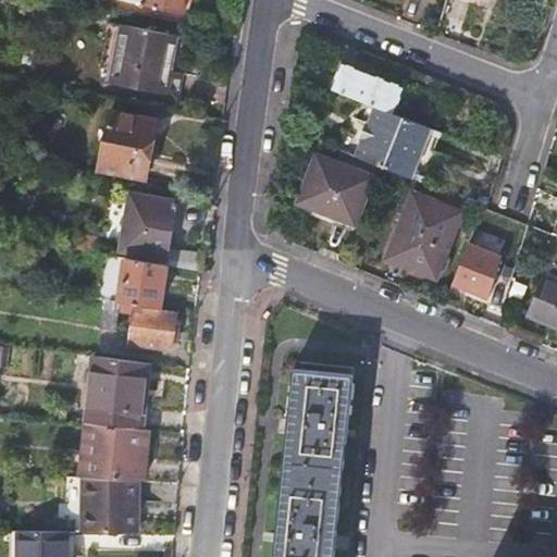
[(443,0),(436,25),(459,31),(468,2),(485,7),(486,0),(443,0)]
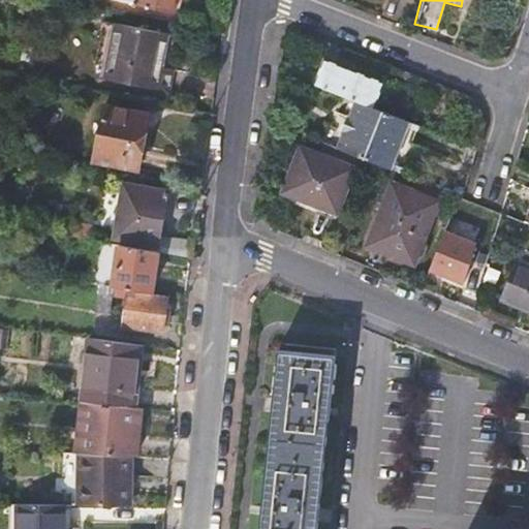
[(110,19),(98,73),(162,87),(167,65),(163,64),(169,32),(110,19)]
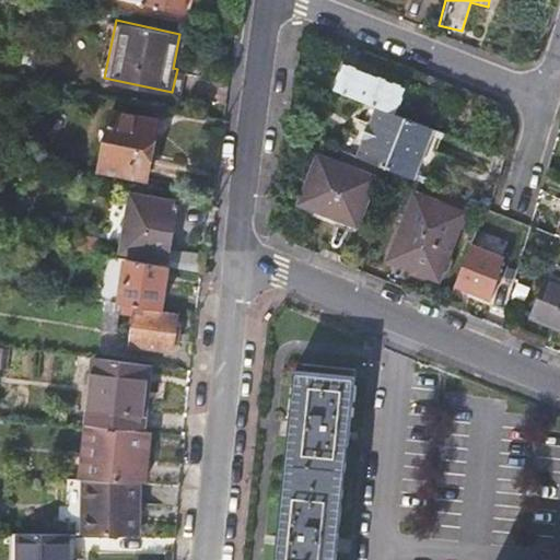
[(327,88),(333,90),(343,63),(338,62),(327,88)]
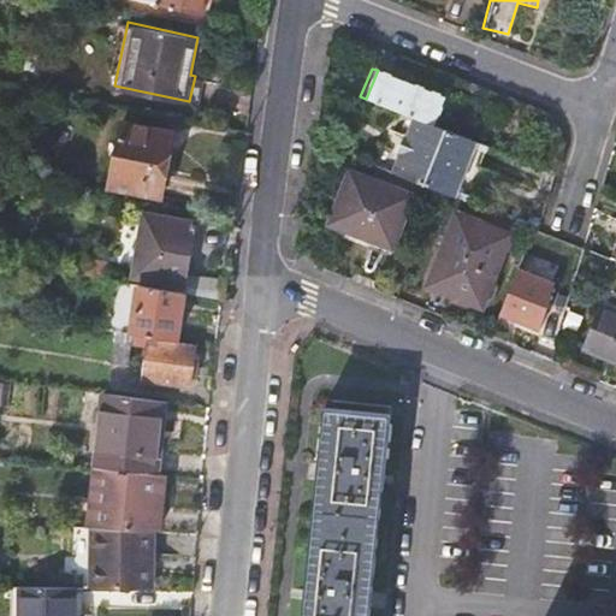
[(445,96),(378,70),(366,99),(414,118),(434,126),(437,120),(445,96)]
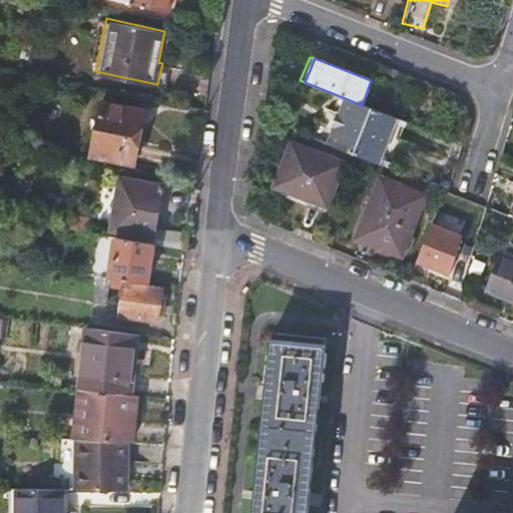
[(373,75),(371,80),(364,100),(373,103),(383,78),(373,75)]
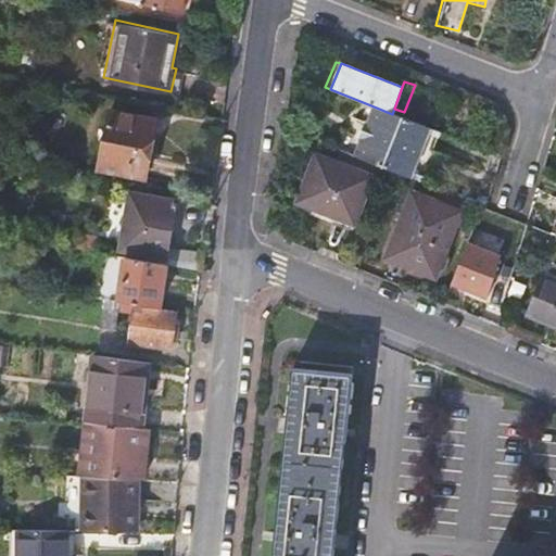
[(361,139),(354,158),(397,174),(420,184),(440,131),(392,114),(374,106),(367,124),(365,123),(358,138),(361,139)]
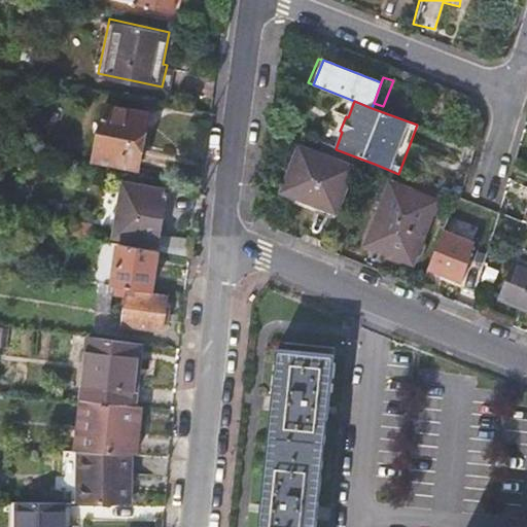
[(141,166),(152,111),(108,102),(98,156),(141,166)]
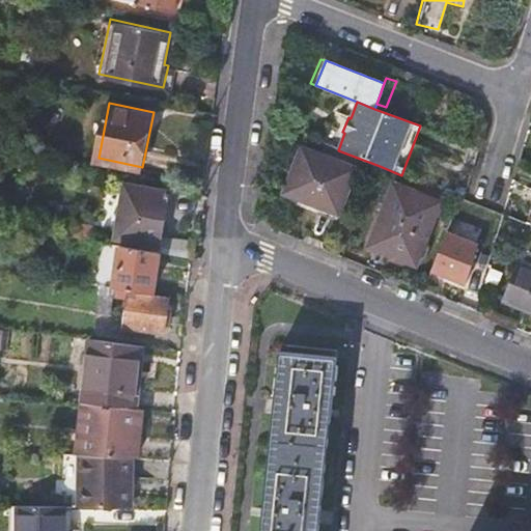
[(284,194),(337,215),(354,170),(303,149),(284,194)]
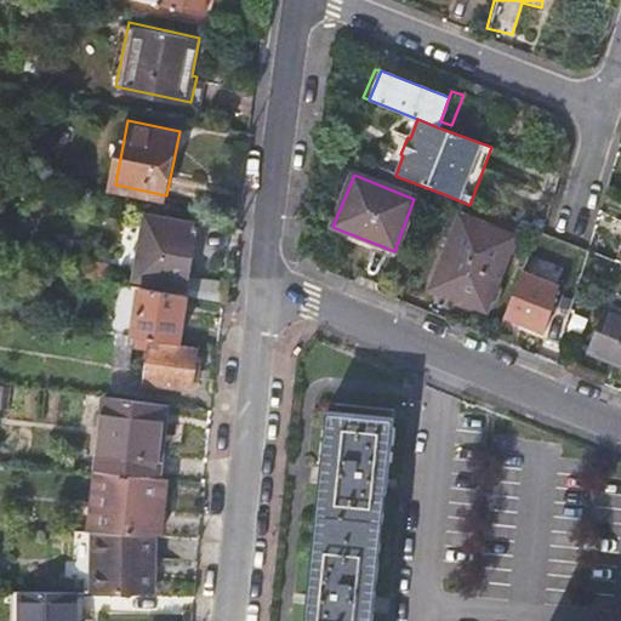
[(461,216),(433,289),(485,309),(514,239),(461,216)]
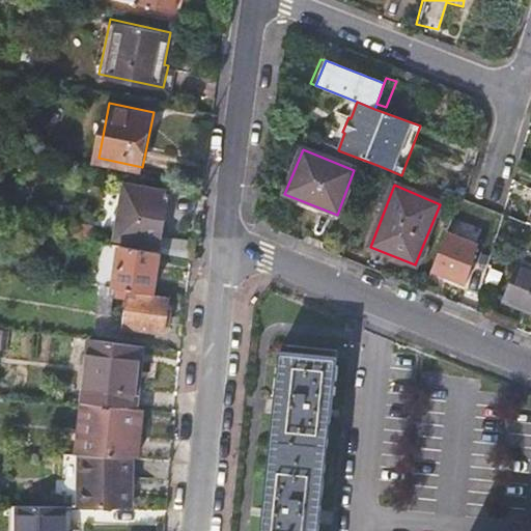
[(154,249),(151,255),(156,256),(188,261),(191,245),(159,241),(167,194),(121,187),(112,243),(154,249)]
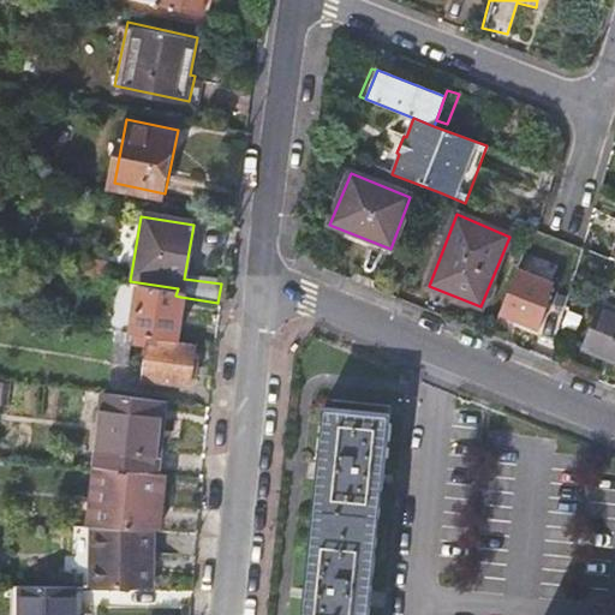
[(520,263),(500,314),(542,329),(561,279),(520,263)]
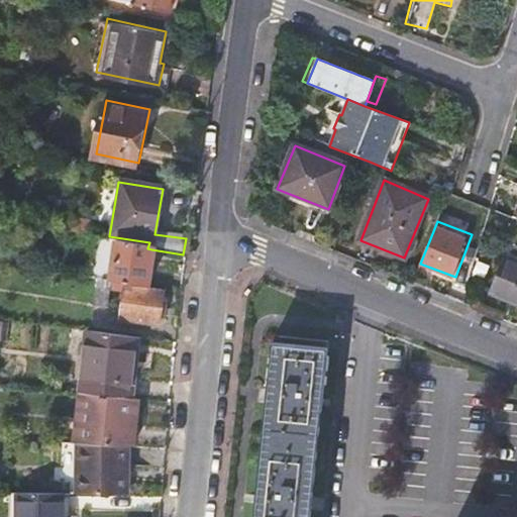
[(151,249),(147,248),(101,239),(95,281),(145,289),(151,249)]
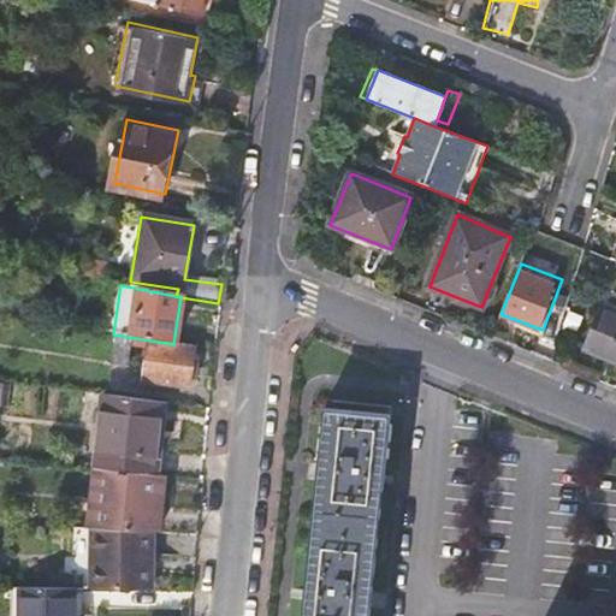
[(615,362),(615,314),(599,308),(584,350),(615,362)]
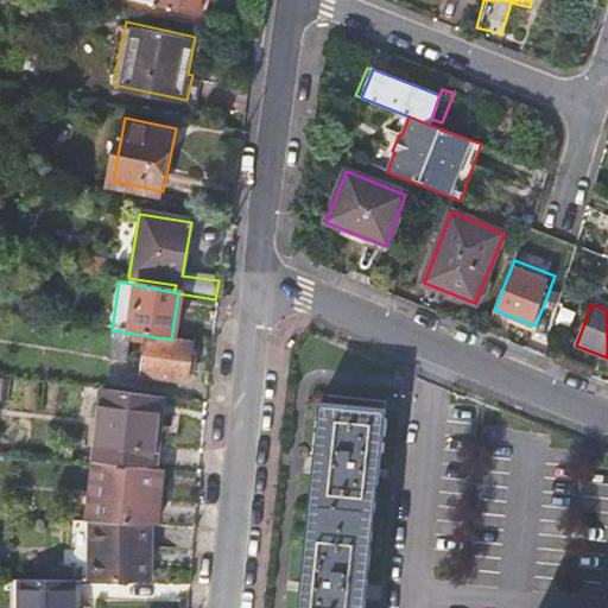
[(191,359),(185,359),(187,344),(116,335),(115,346),(143,349),(139,378),(183,384),(185,365),(190,365),(191,359)]
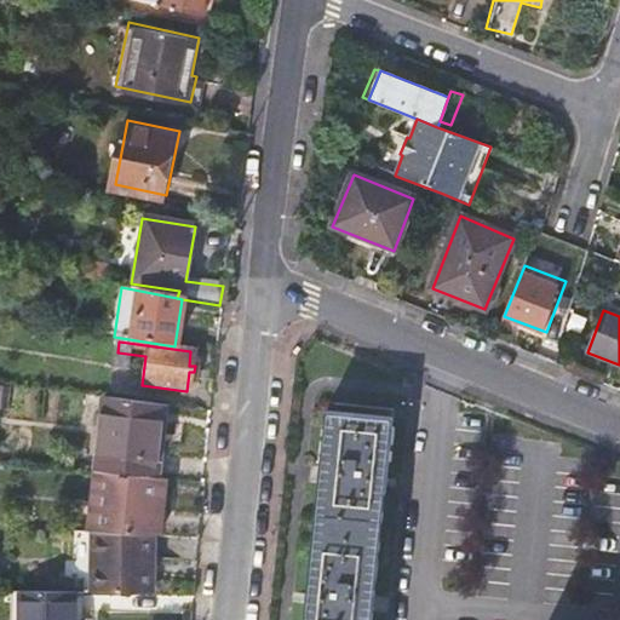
[(16,392),(0,390),(0,457),(10,458),(16,392)]
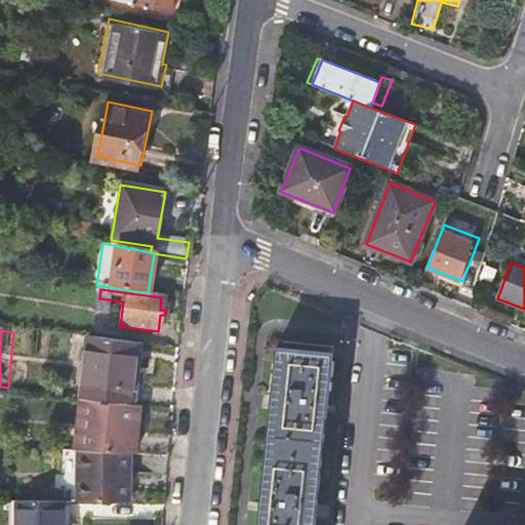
[(85,337),(78,400),(123,405),(131,344),(85,337)]
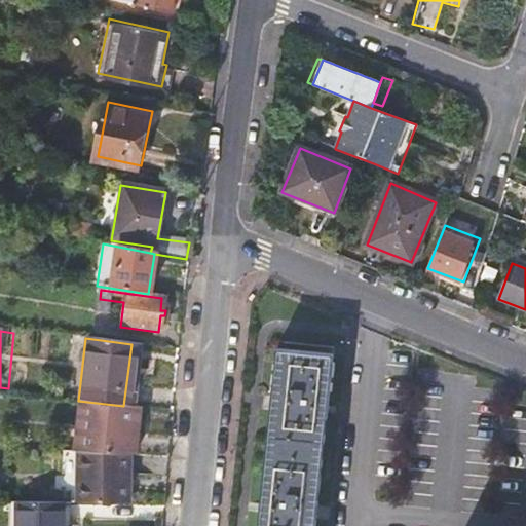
[(313,525),(331,357),(275,350),(257,525),(313,525)]
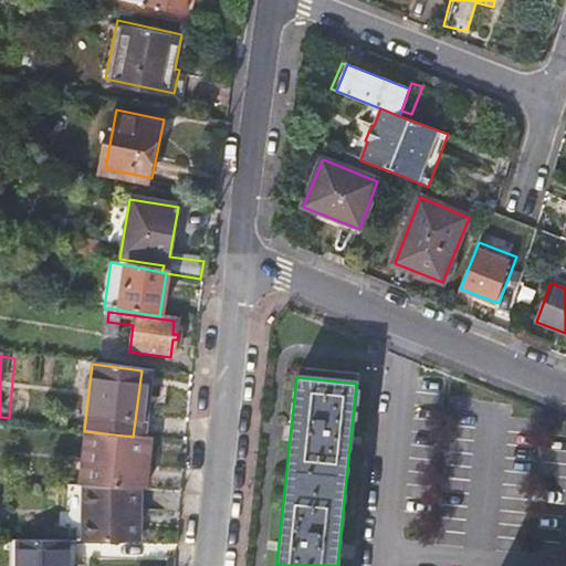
[(140,437),(133,437),(84,431),(77,486),(80,488),(135,490),(142,491),(144,491),(148,456),(138,453),(140,437)]
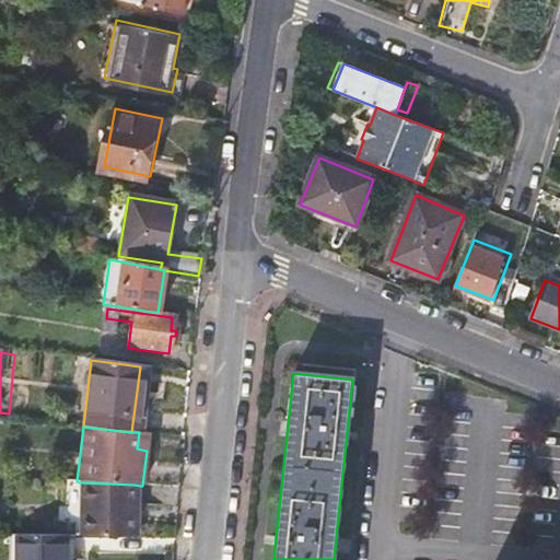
[(147,451),(149,433),(139,432),(137,448),(147,451)]
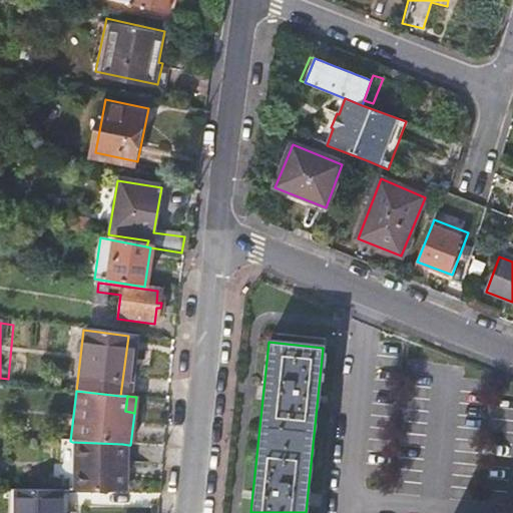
[(121,466),(122,444),(72,442),(71,492),(116,492),(117,466),(121,466)]
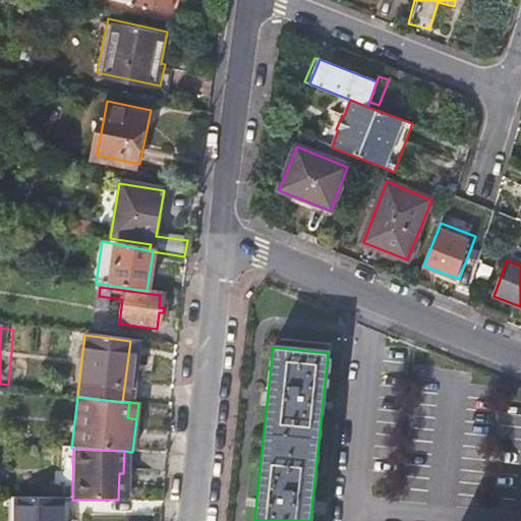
[(150,479),(151,453),(132,452),(130,452),(129,478),(150,479)]
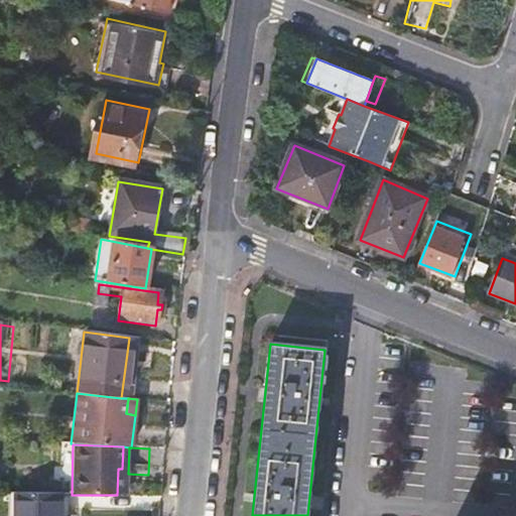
[(13,515),(14,494),(7,494),(6,515),(13,515)]
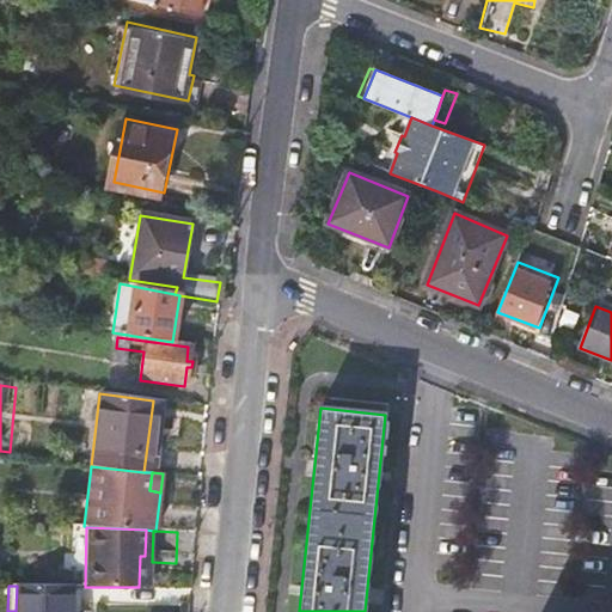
[(17,586),(16,611),(72,611),(73,586),(17,586)]
